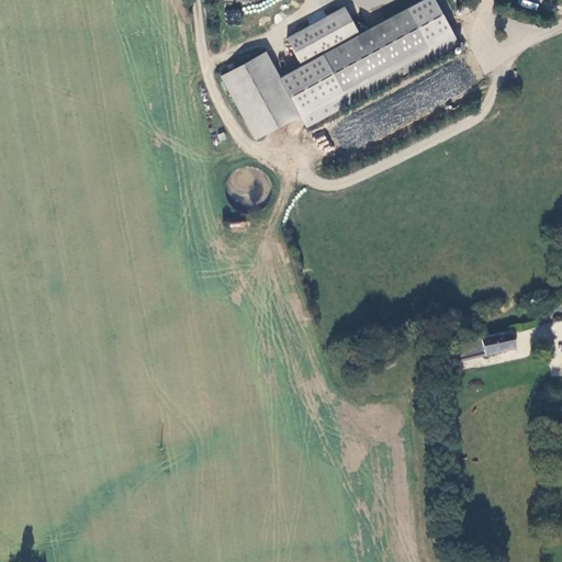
[(459,44),(435,0),(424,0),(360,34),(346,7),(288,38),(303,66),(281,78),(301,114),(306,126),(459,44)]
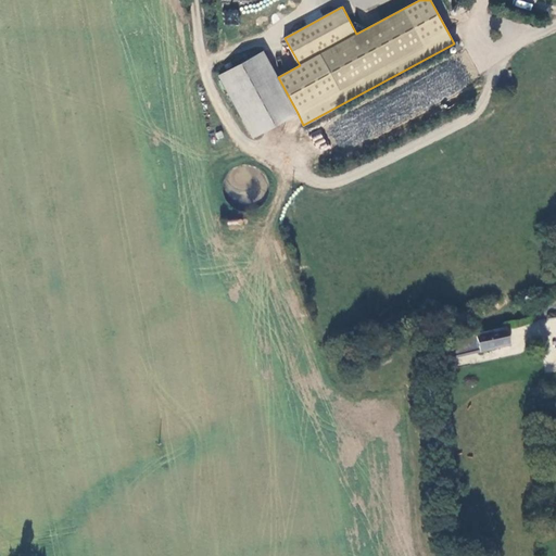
[(239,24),(239,9),(224,10),(224,25),(239,24)]
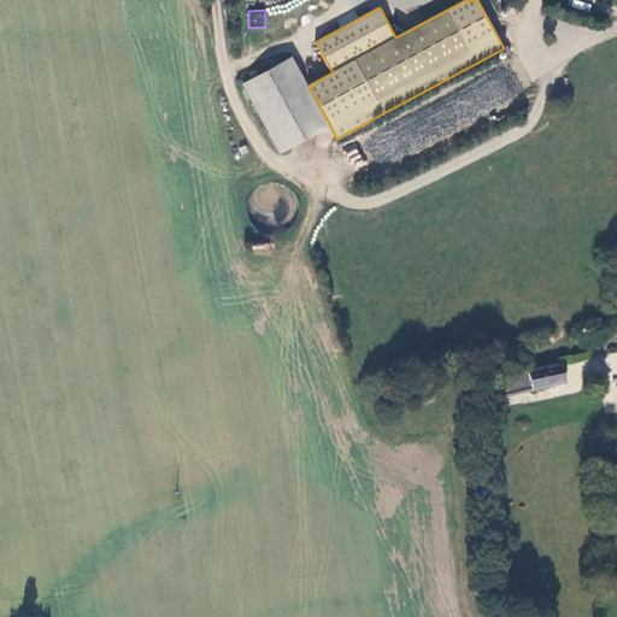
[(281,152),(330,125),(309,86),(293,57),(244,83),(281,152)]
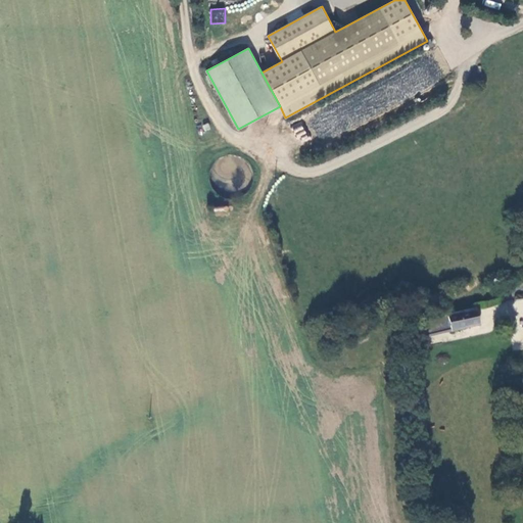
[(299,122),(291,126),(300,142),(308,138),(299,122)]
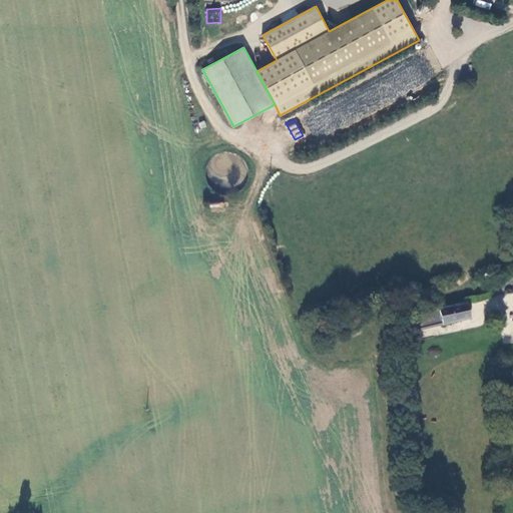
[(210,211),(224,210),(223,201),(209,203),(210,211)]
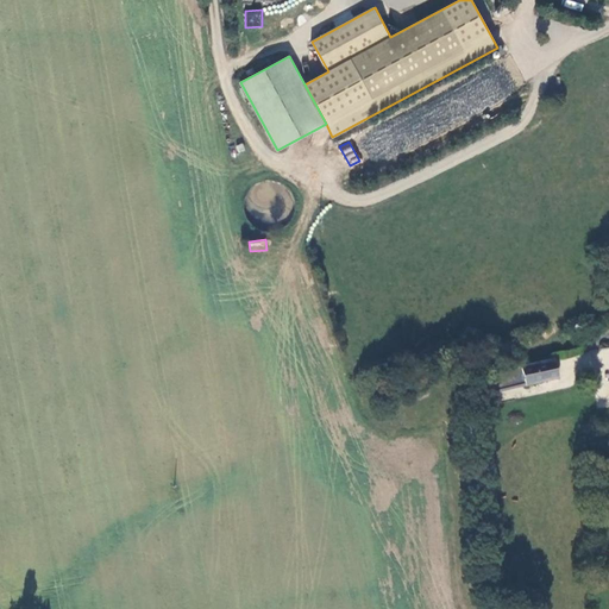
[(608,347),(598,349),(598,369),(608,368),(608,347)]
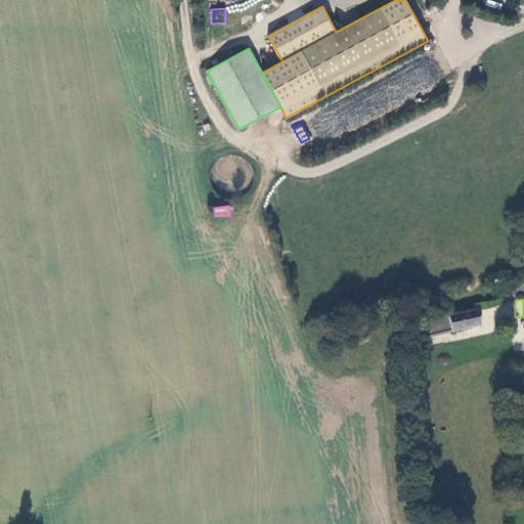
[(477,310),(449,316),(451,331),(480,325),(477,310)]
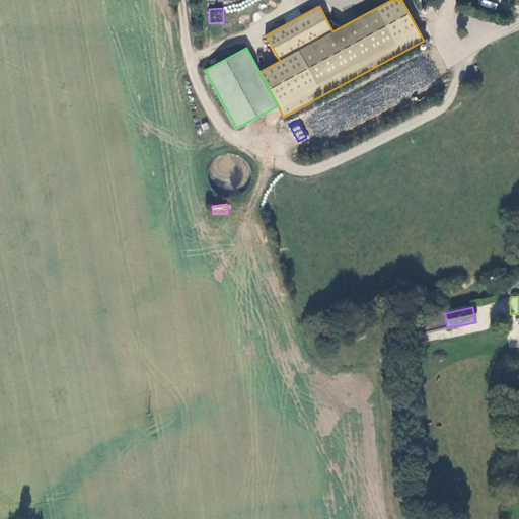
All buildings are outlined.
